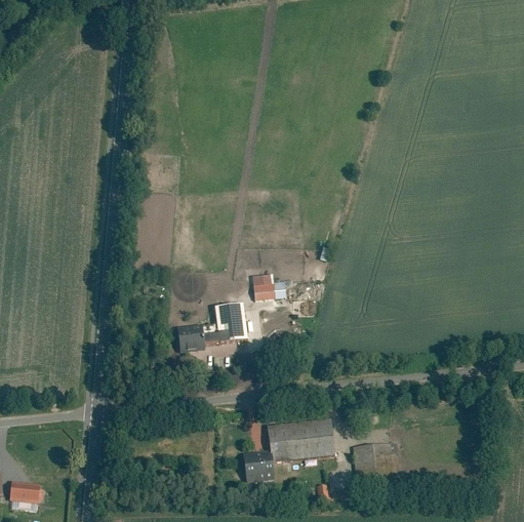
[(251,269),(254,300),(286,297),(285,287),(293,286),(292,279),(272,281),(272,275),(263,276),(262,268),(251,269)]
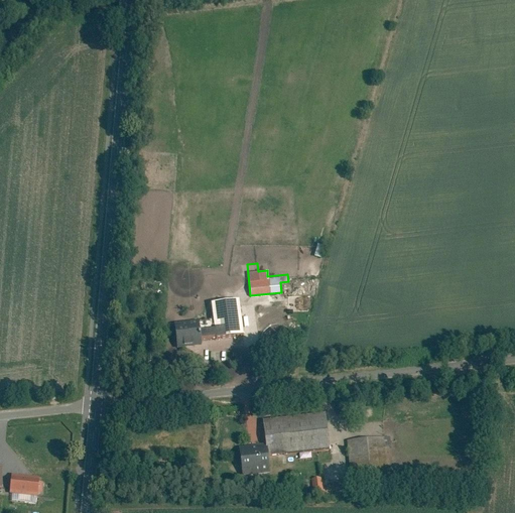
[(174,323),(177,348),(202,345),(202,340),(244,335),(239,297),(210,300),(212,317),(174,323)]
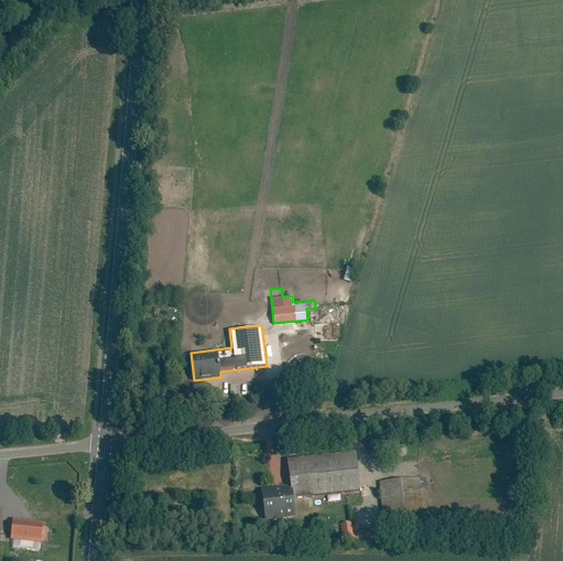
[(260,488),(264,522),(295,518),(293,499),(363,489),(356,444),(285,453),(290,484),(260,488)]
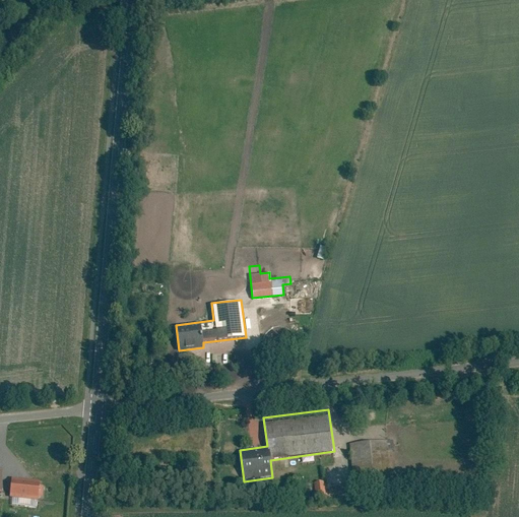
[(392,437),(351,444),(357,477),(393,471),(390,449),(394,449),(392,437)]
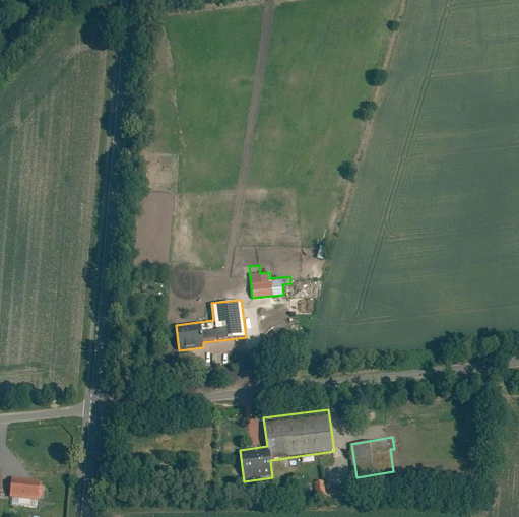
[(12,476),(10,495),(38,498),(38,496),(42,496),(44,482),(40,482),(41,479),(12,476)]
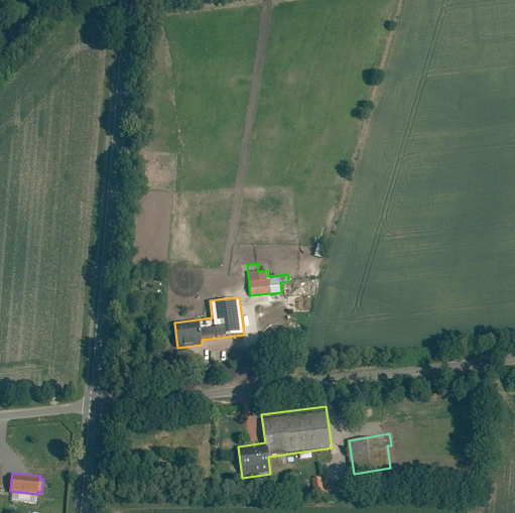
[(320,488),(319,475),(311,476),(312,489),(320,488)]
